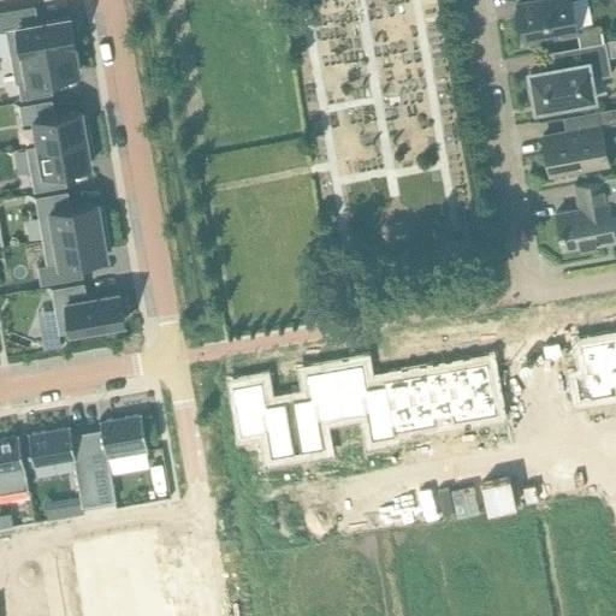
[(576,29),(570,0),(533,0),(519,3),(525,41),(578,30),(576,29)]
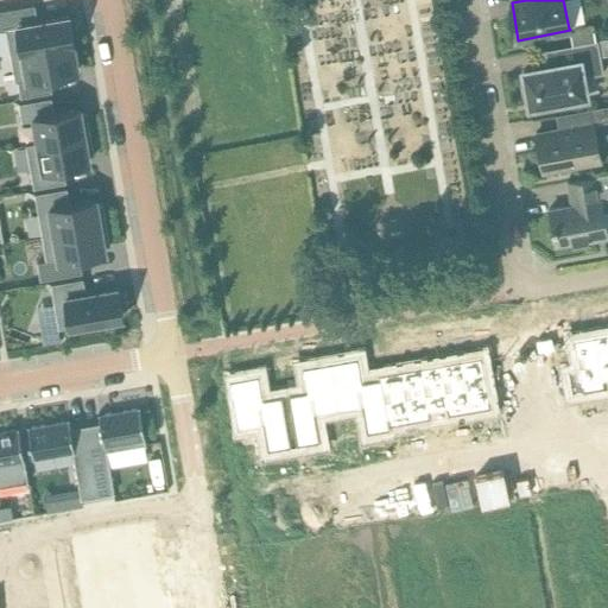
[(35,4),(0,10),(0,27),(0,29),(6,27),(6,32),(11,54),(74,43),(69,14),(55,17),(37,20),(36,13),(35,4)]
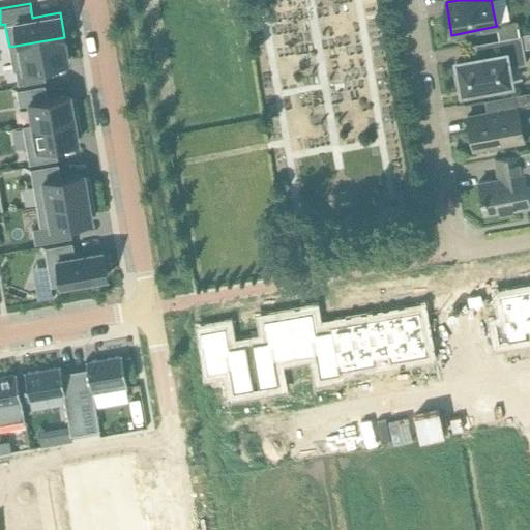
[(517,21),(496,25),(497,26),(499,38),(519,35),(517,21)]
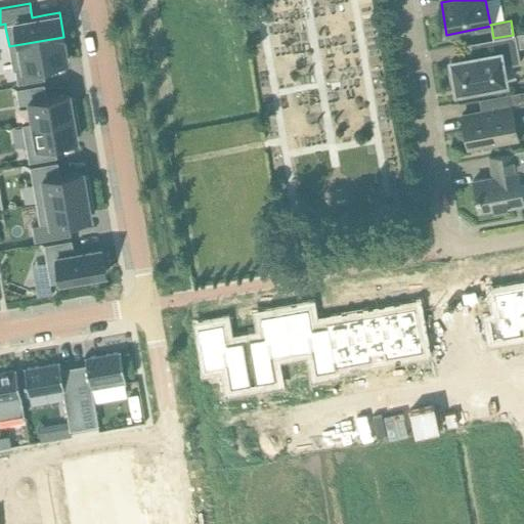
[(451,60),(456,90),(505,82),(503,66),(520,62),(515,34),(513,35),(493,38),(476,41),(479,55),(451,60)]
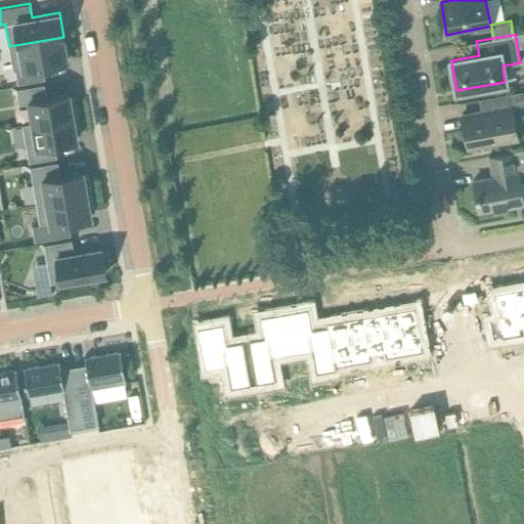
[(63,37),(9,46),(13,71),(15,70),(17,84),(44,79),(42,64),(68,60),(63,37)]
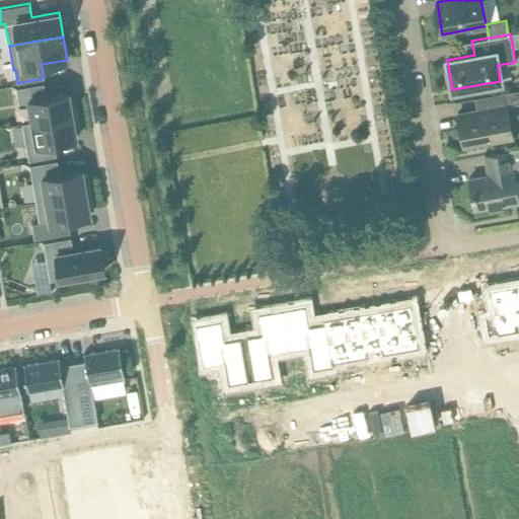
[(44,83),(16,88),(18,102),(22,102),(28,101),(28,104),(30,110),(31,122),(32,123),(77,115),(74,97),(70,97),(69,92),(46,96),(44,83)]
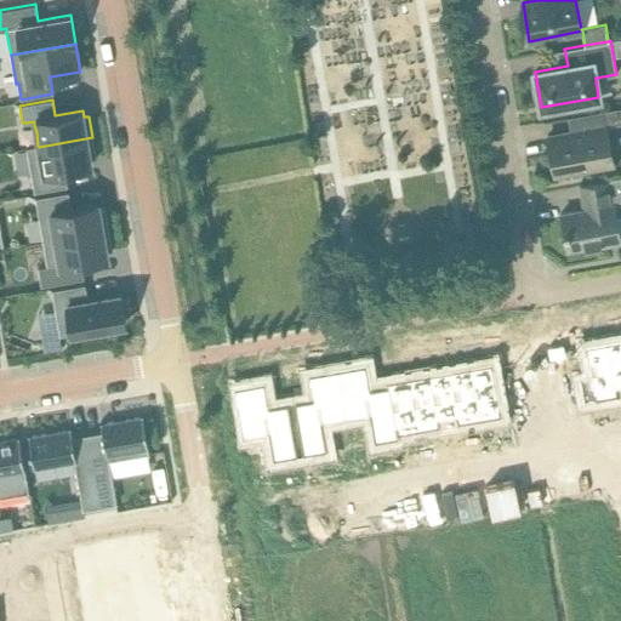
[(571,132),(547,137),(553,175),(614,164),(607,126),(620,123),(620,107),(604,110),(568,118),(571,132)]
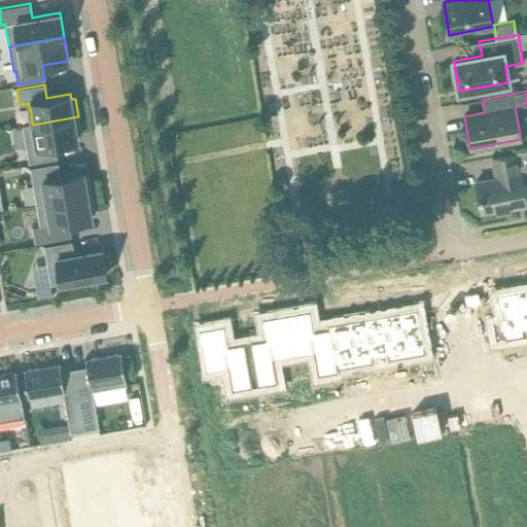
[(27,125),(23,125),(29,163),(57,157),(55,144),(78,140),(77,135),(81,134),(78,116),(33,125),(32,124),(27,125)]
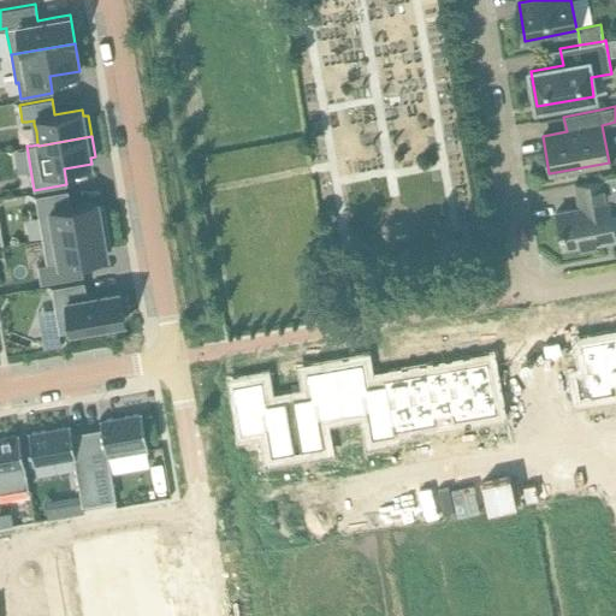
[(615,175),(575,183),(579,202),(582,202),(584,207),(556,212),(562,247),(579,243),(580,246),(615,240),(610,213),(615,212),(615,175)]
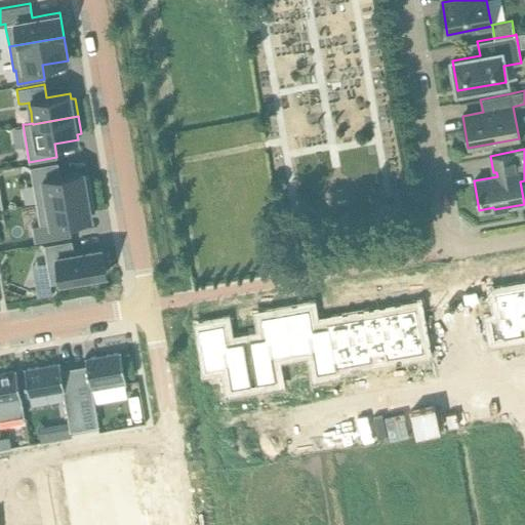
[(57,162),(30,167),(37,203),(91,194),(88,176),(84,176),(83,171),(61,175),(57,162)]
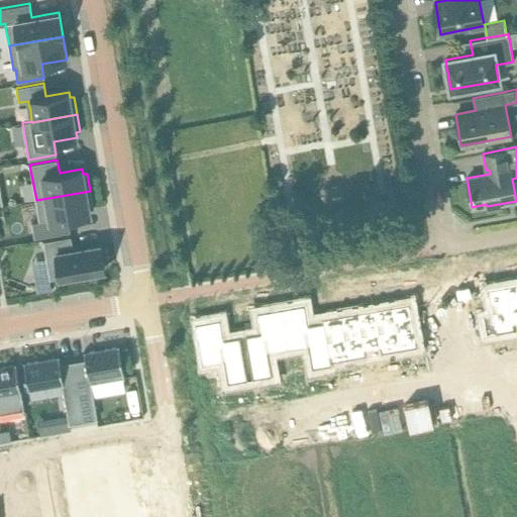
[(35,222),(31,223),(34,237),(70,231),(67,218),(90,214),(89,209),(93,208),(90,191),(36,200),(39,221),(35,222)]
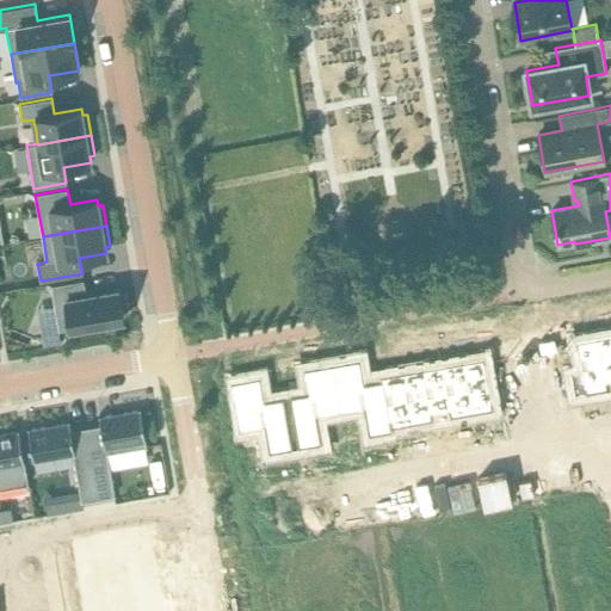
[(84,279),(51,285),(59,329),(76,327),(76,332),(94,328),(94,323),(123,319),(117,290),(86,295),(84,279)]
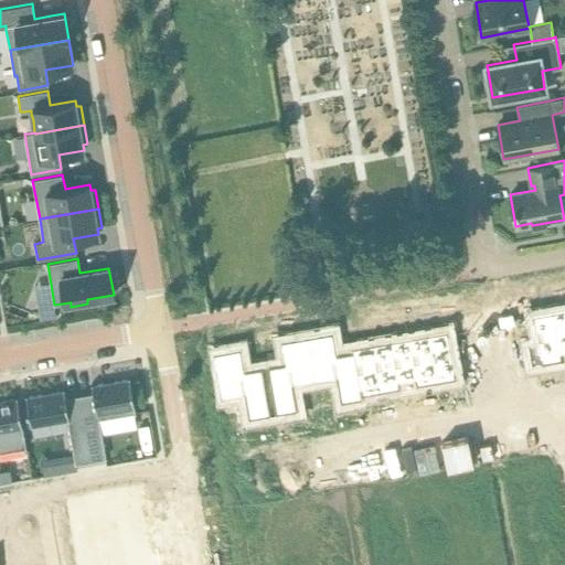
[(564,309),(553,312),(560,353),(561,353),(564,352),(564,309)]
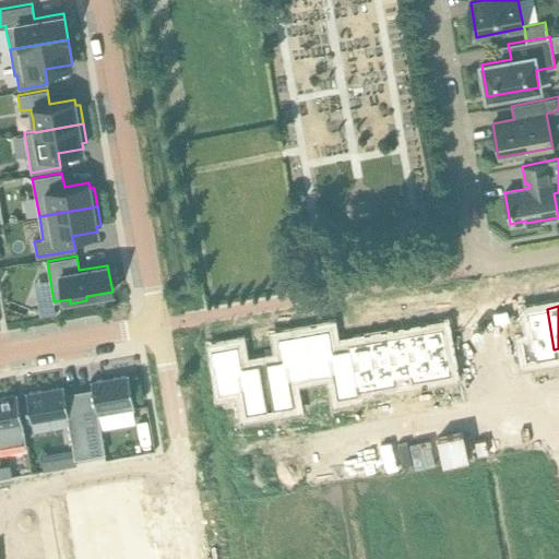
[(532,341),(524,343),(527,361),(556,356),(556,354),(555,349),(554,349),(547,309),(527,312),(532,341)]
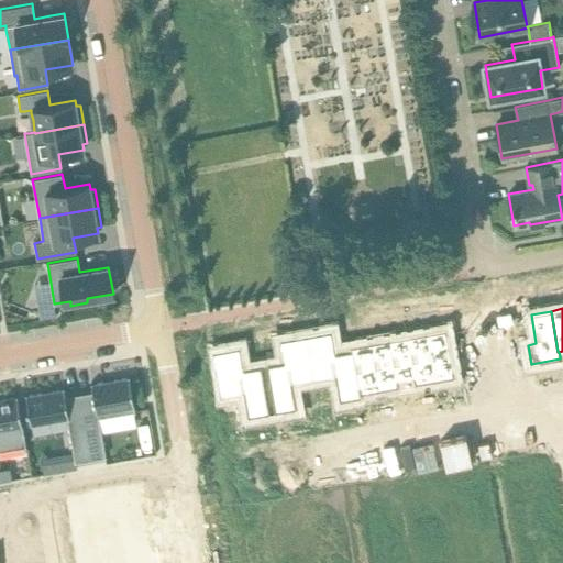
[(54,312),(40,315),(41,323),(57,321),(54,312)]
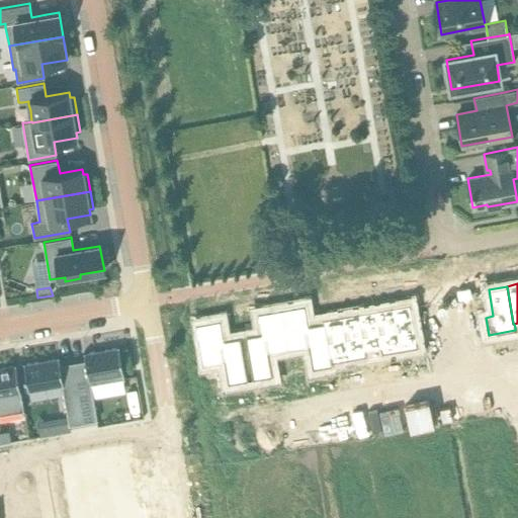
[(410,304),(392,307),(400,350),(418,347),(410,304)]
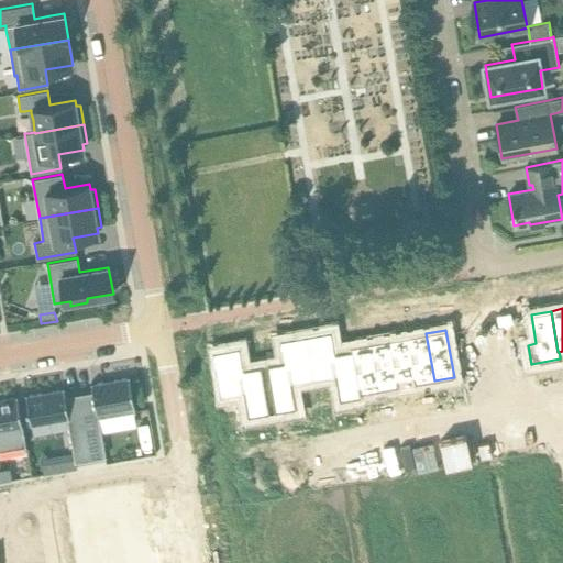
[(331,331),(306,335),(313,378),(335,375),(339,393),(340,401),(361,397),(361,394),(360,394),(352,350),(351,350),(346,351),(335,352),(331,331)]
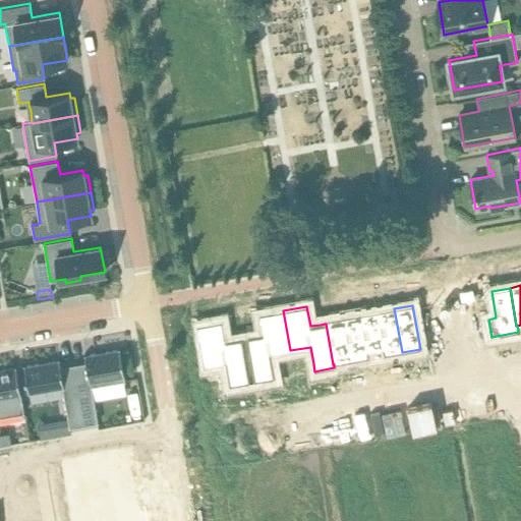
[(394,308),(377,311),(384,349),(383,349),(384,355),(402,352),(394,308)]
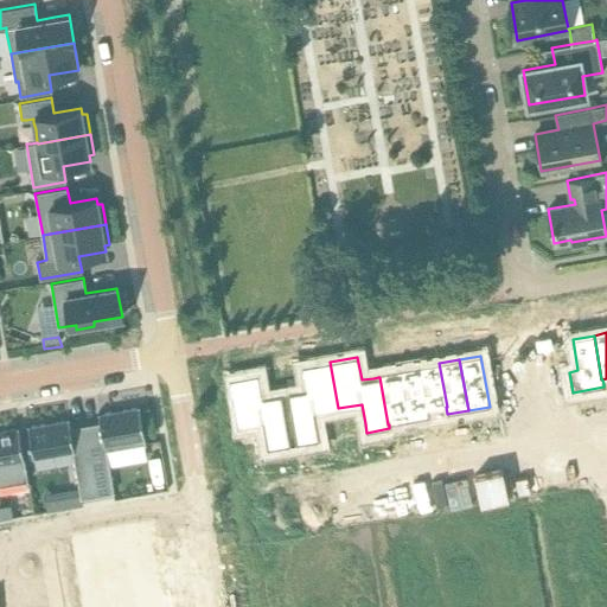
[(306,390),(287,394),(296,445),(319,441),(317,427),(314,413),(338,408),(330,362),(301,366),(306,390)]
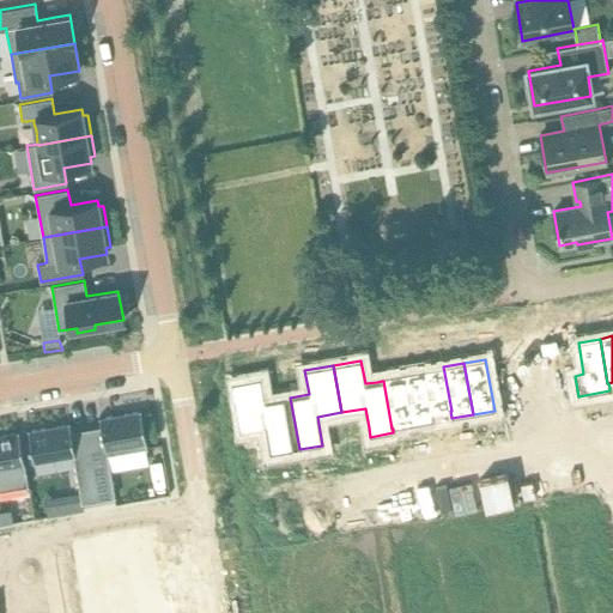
[(443,366),(424,370),(431,414),(432,414),(445,412),(450,411),(451,411),(443,366)]
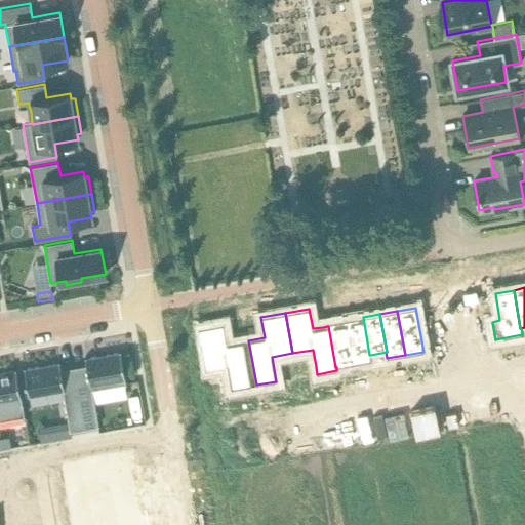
[(363,317),(346,320),(353,364),(371,361),(370,355),(369,355),(363,317)]
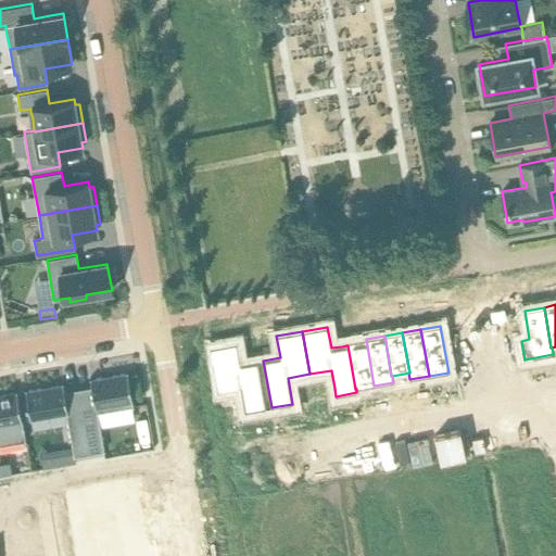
[(366,339),(346,342),(346,345),(348,345),(355,389),(356,389),(374,386),(366,339)]
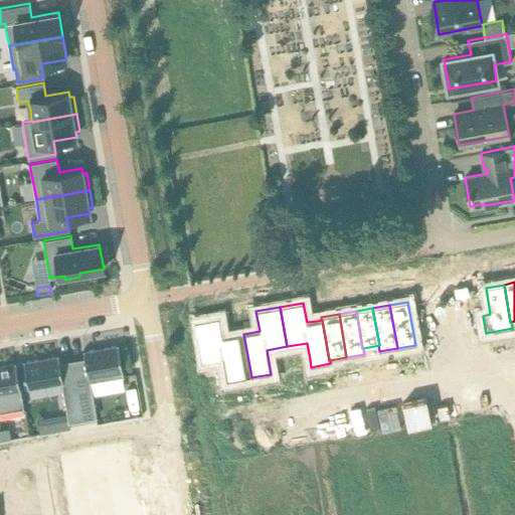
[(219,318),(194,322),(201,361),(213,359),(222,358),(226,381),(246,378),(238,335),(222,337),(219,318)]
